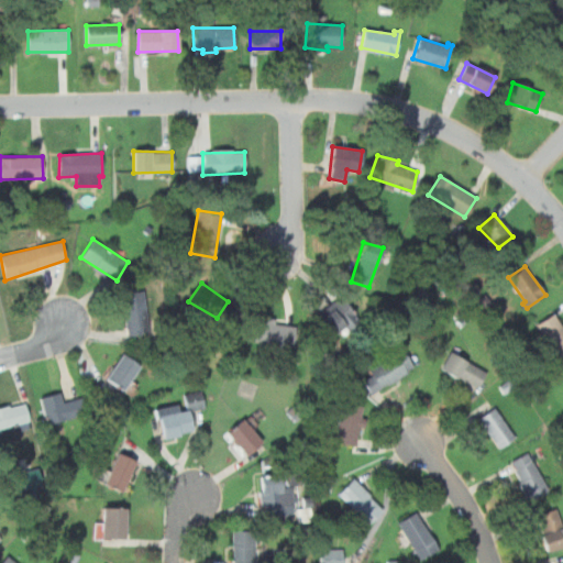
[(144,290),(151,333),(128,337),(121,294),(144,290)]
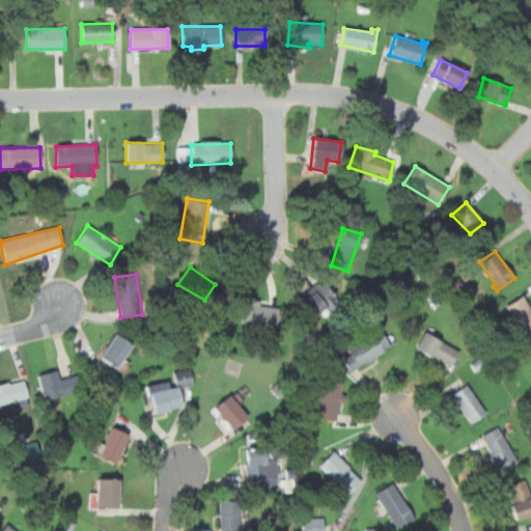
[(311,318),(325,308),(332,316),(343,309),(320,280),(296,301),(311,318)]
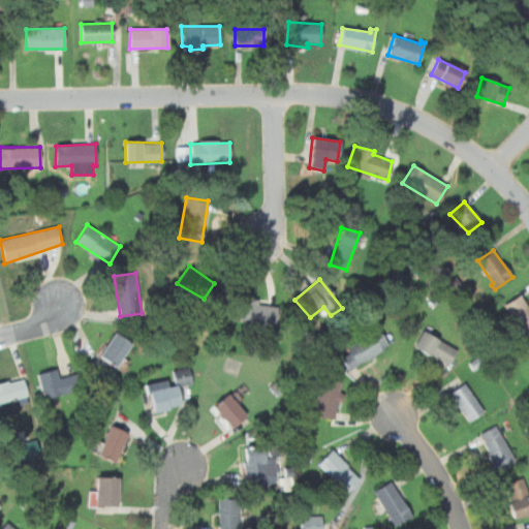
[(504,305),(520,294),(528,309),(528,333),(525,336),(504,305)]
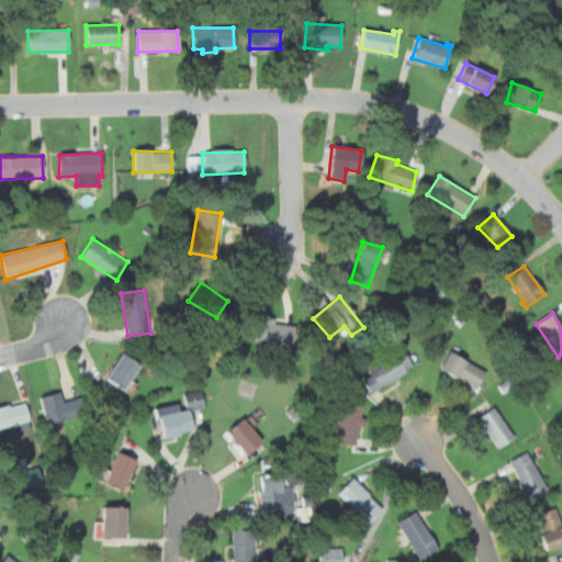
[(294,326),(292,348),(250,341),(254,315),(274,318),(274,322),(294,326)]
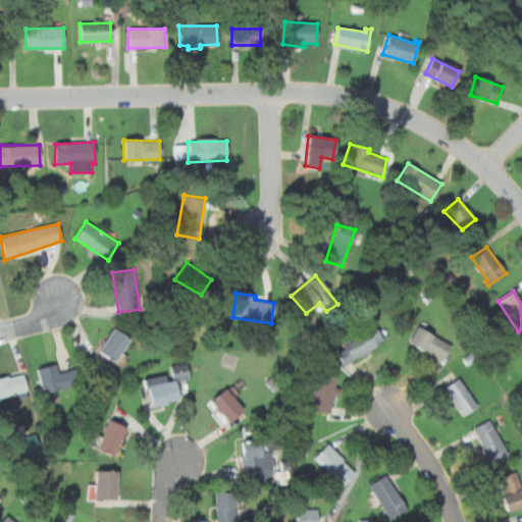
[(345,348),(336,354),(345,365),(383,340),(372,322),(341,342),(345,348)]
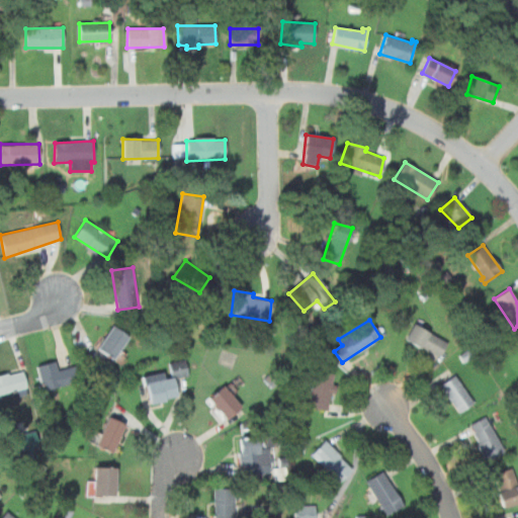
[(413,324),(404,340),(439,357),(446,343),(413,324)]
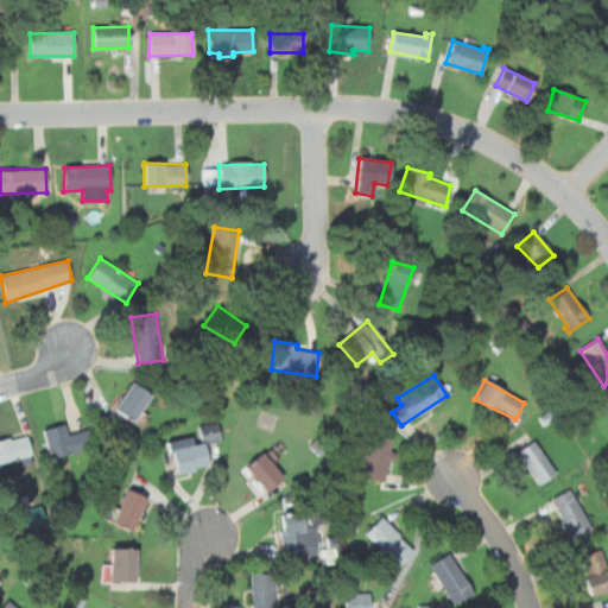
[(132,382),(113,409),(132,422),(151,396),(132,382)]
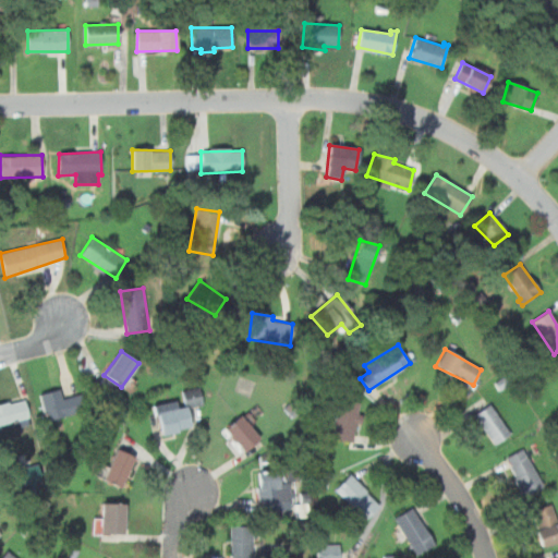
[(182,390),(186,408),(204,404),(199,387),(182,390)]
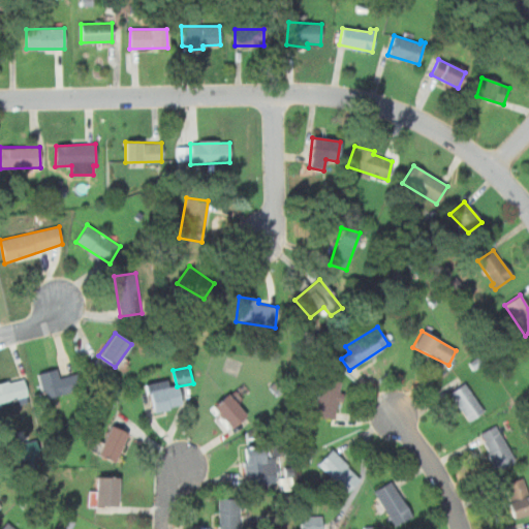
[(38,374),(43,398),(81,390),(76,373),(60,378),(57,369),(38,374)]
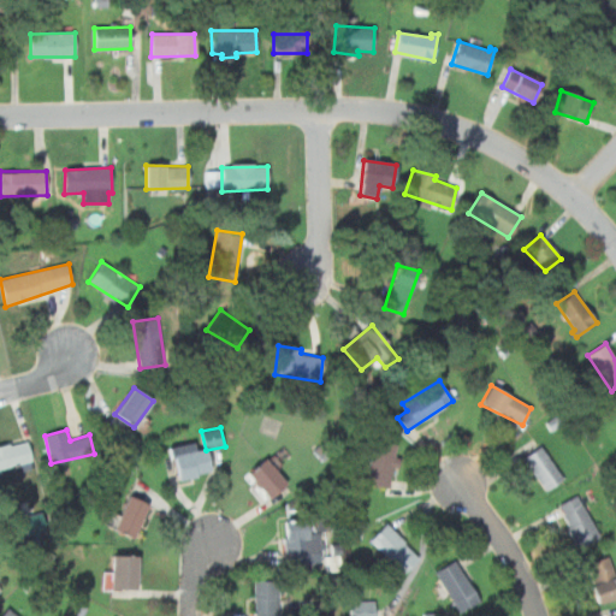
[(0,445),(0,473),(1,473),(1,469),(31,461),(27,442),(10,445),(10,444),(0,445)]
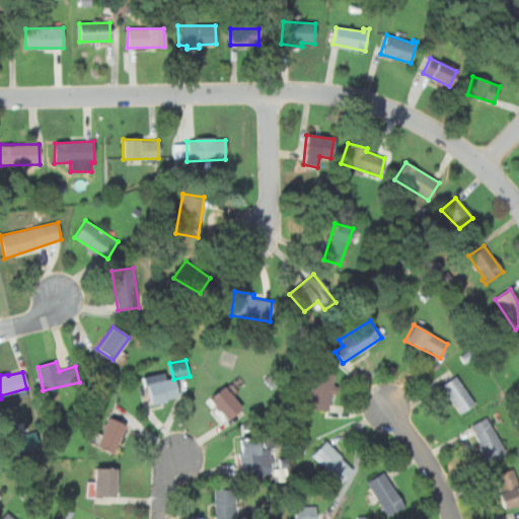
[(335,374),(332,385),(337,386),(336,395),(331,394),(327,411),(309,408),(315,372),(335,374)]
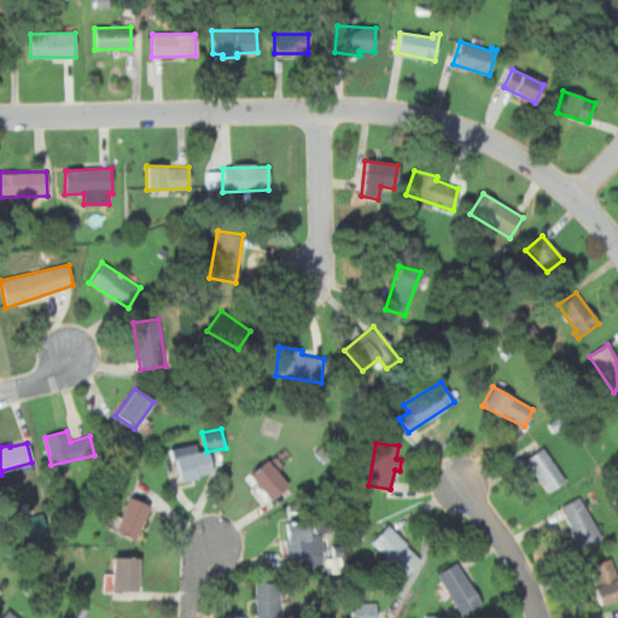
[(180,482),(197,478),(197,476),(211,472),(207,449),(197,452),(194,444),(169,450),(172,460),(174,460),(180,482)]
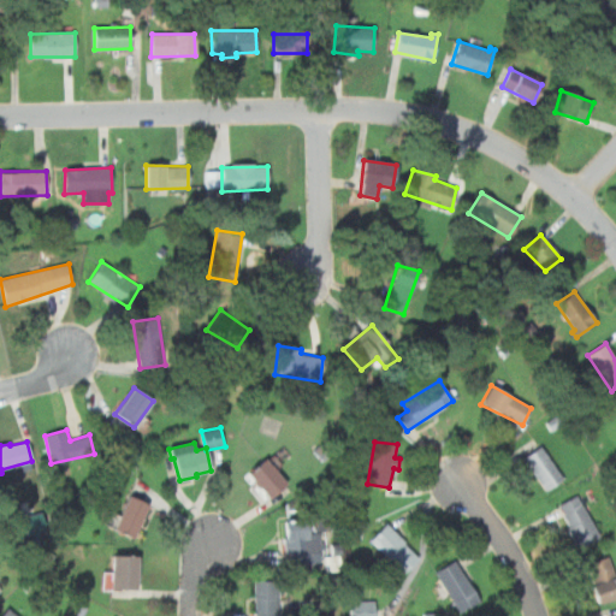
[(523,458),(546,491),(563,479),(540,445),(523,458)]
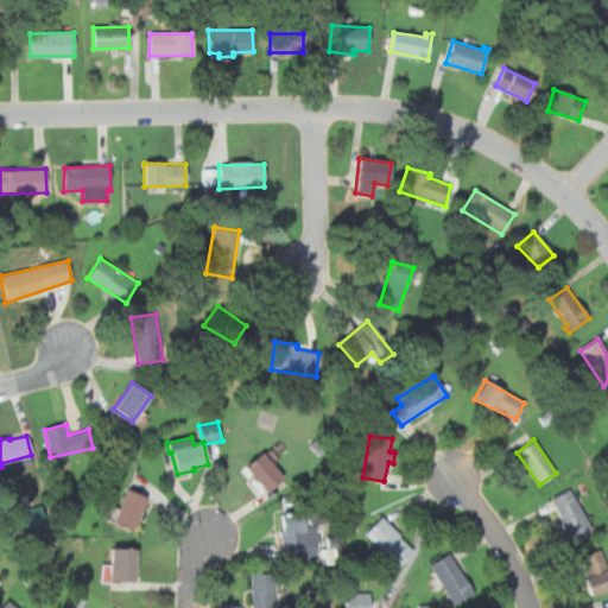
[(245,468),(266,492),(284,476),(263,453),(245,468)]
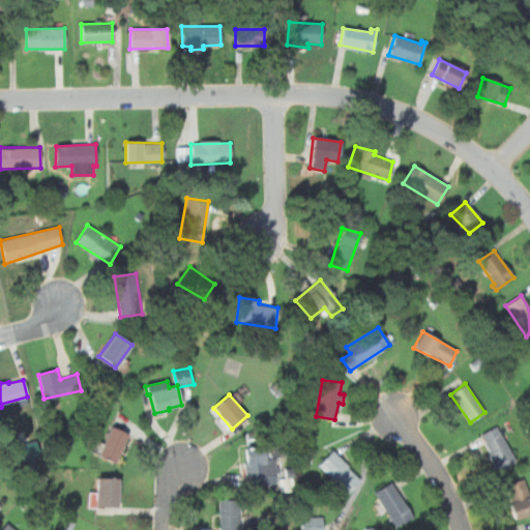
[(111,427),(97,457),(115,464),(127,434),(111,427)]
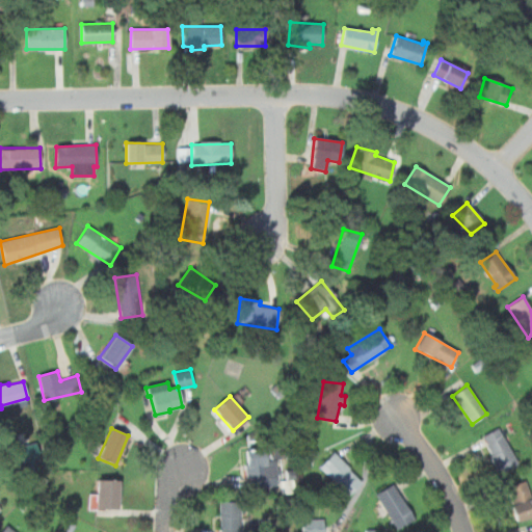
[(483,436),(491,455),(489,456),(499,474),(519,463),(498,428),(483,436)]
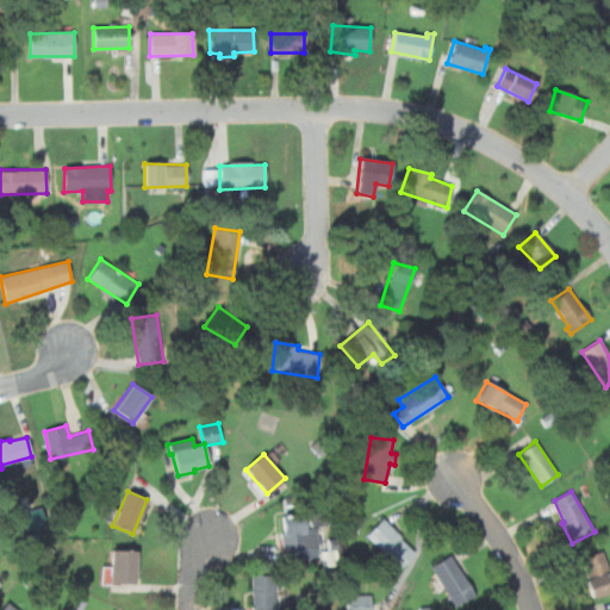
[(282,516),(284,533),(281,533),(282,547),(285,547),(286,558),(317,556),(316,547),(318,547),(318,545),(321,545),(319,537),(317,537),(316,527),(306,528),(304,514),(282,516)]
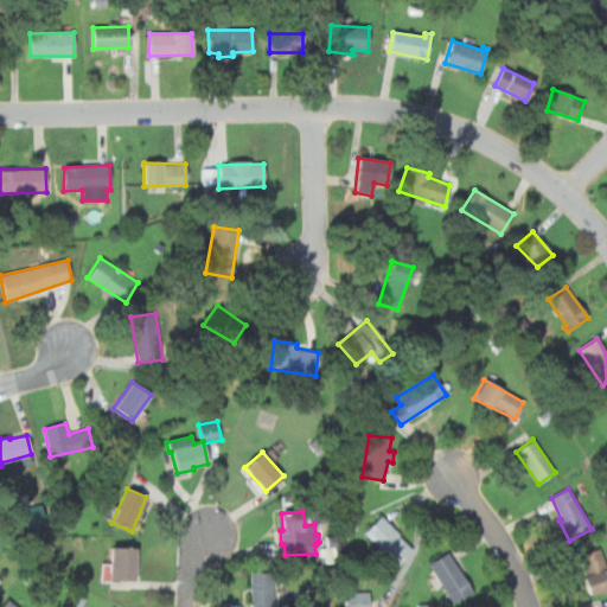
[(381,516),(365,532),(398,566),(413,550),(381,516)]
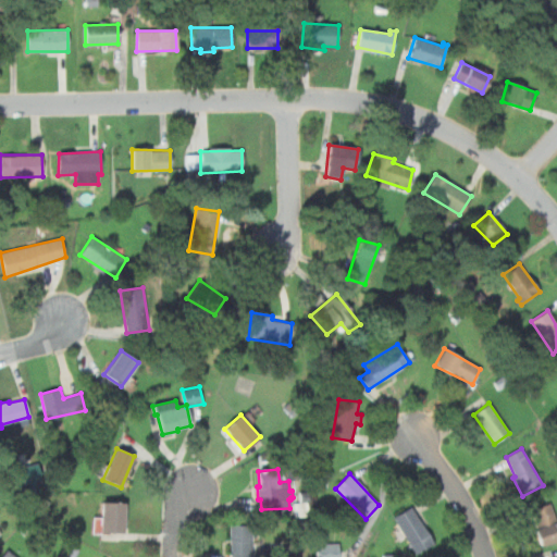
[(101,502),(100,531),(124,533),(125,503),(101,502)]
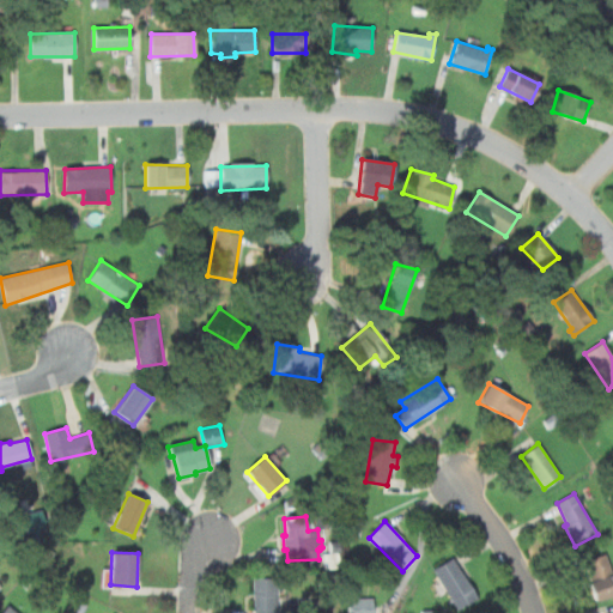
[(586,560),(596,600),(612,595),(612,578),(605,553),(586,560)]
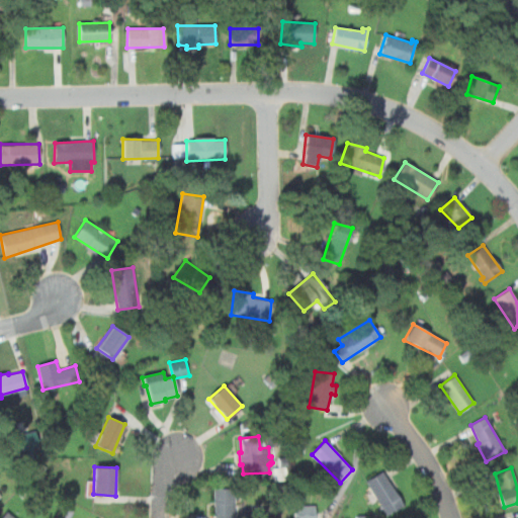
[(366,482),(387,515),(403,506),(382,471),(366,482)]
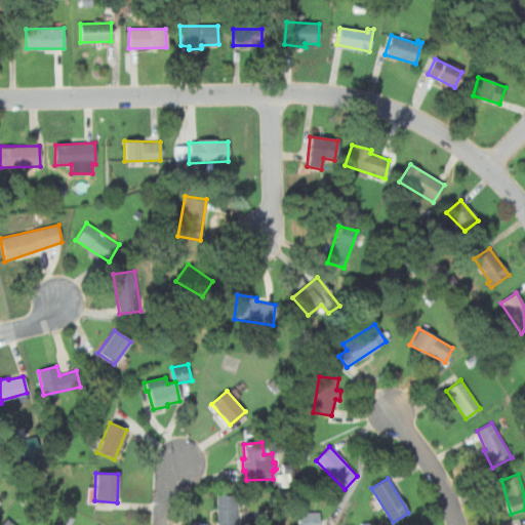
[(215,495),(216,524),(236,524),(236,494),(215,495)]
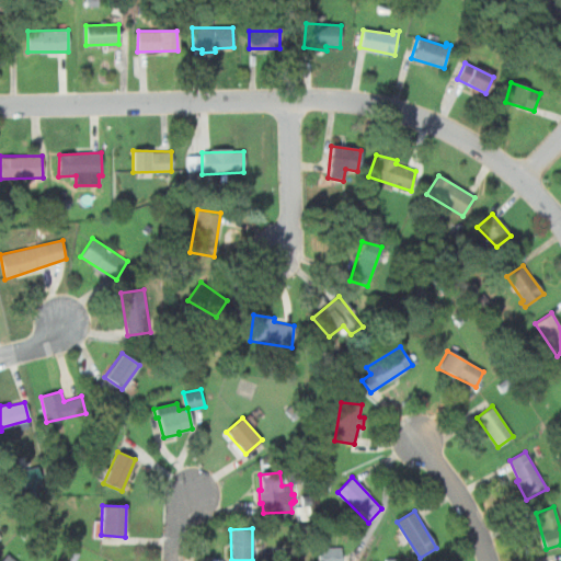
[(319,547),(319,560),(341,560),(341,547),(319,547)]
